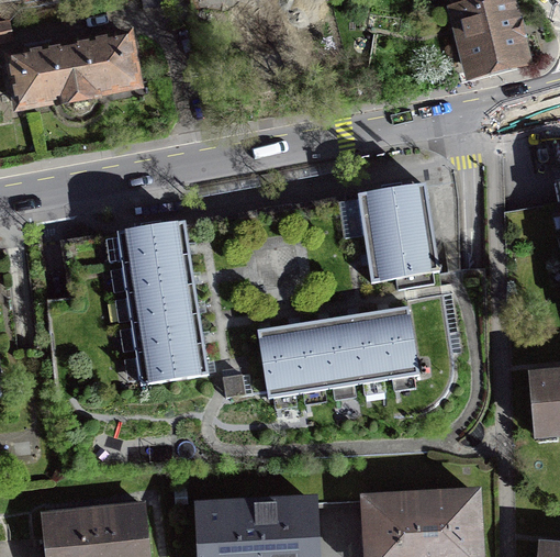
[(516,57),(504,0),(451,0),(466,68),(516,57)]
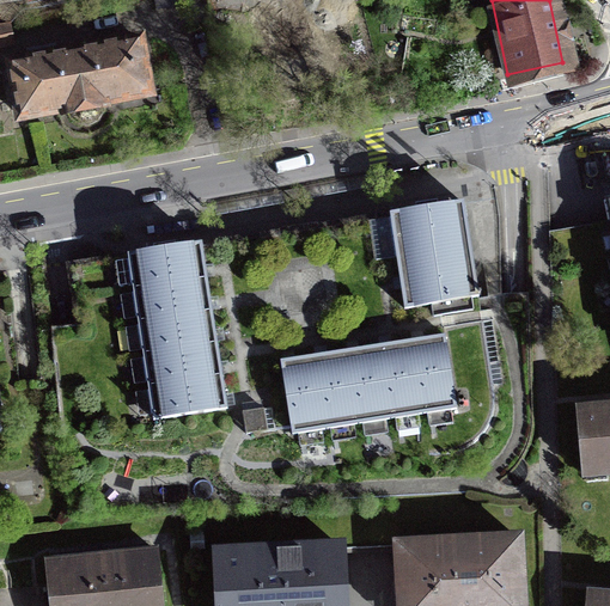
[(0,40),(11,38),(7,20),(0,20),(0,40)]
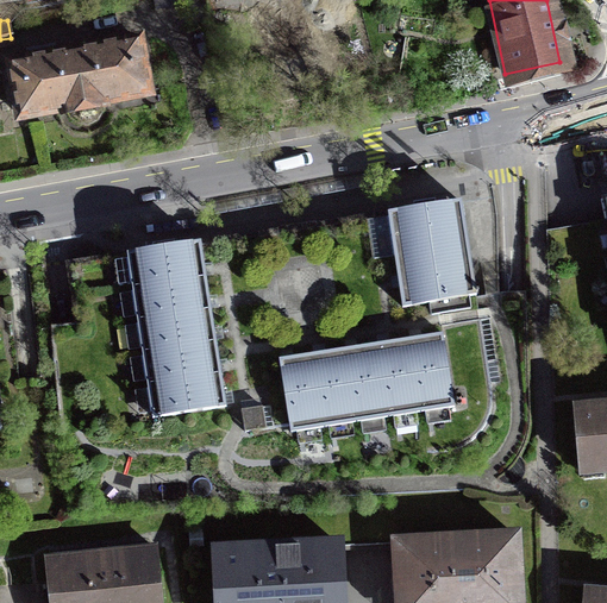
[(146,87),(137,33),(8,57),(18,111),(146,87)]
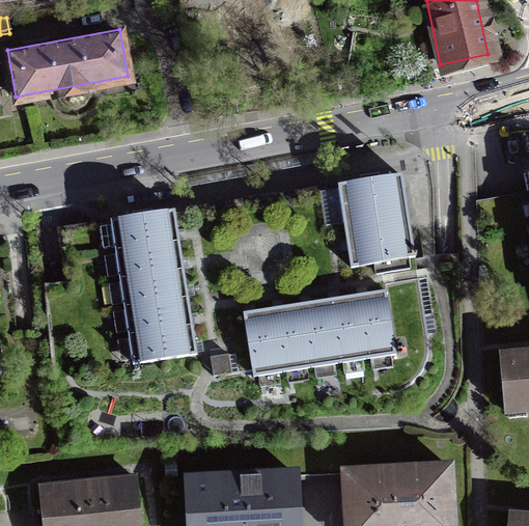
[(109,217),(58,226),(65,276),(43,280),(52,383),(60,405),(70,419),(88,433),(114,439),(409,421),(440,408),(455,388),(462,358),(456,249),(413,252),(400,171),(378,174),(378,170),(358,173),(359,177),(336,182),(173,206),(150,210),(149,206),(131,210),(132,213),(109,217)]
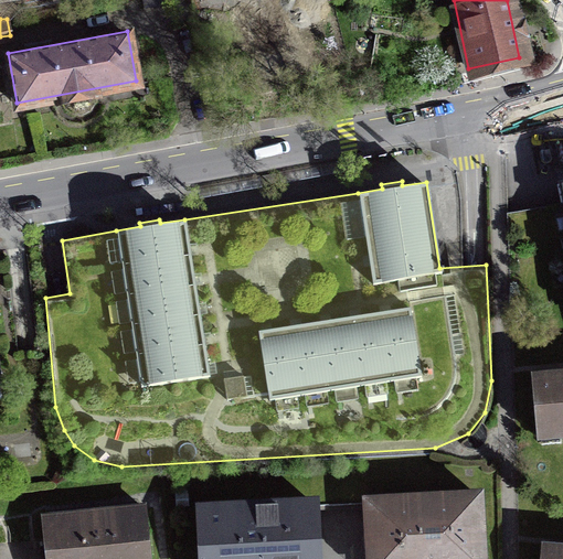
[(537,442),(562,439),(562,369),(531,373),(537,442)]
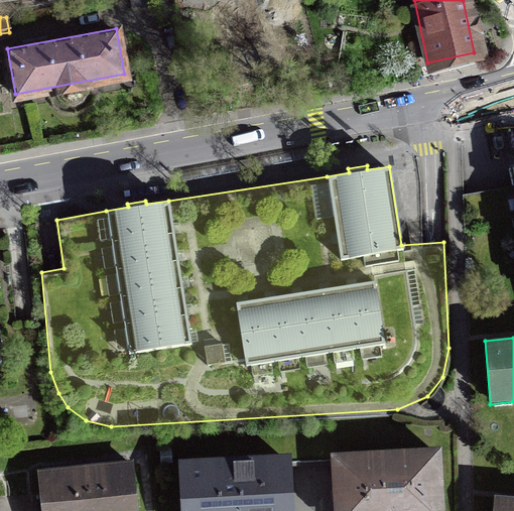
[(443,510),(440,449),(332,455),(335,510),(443,510)]
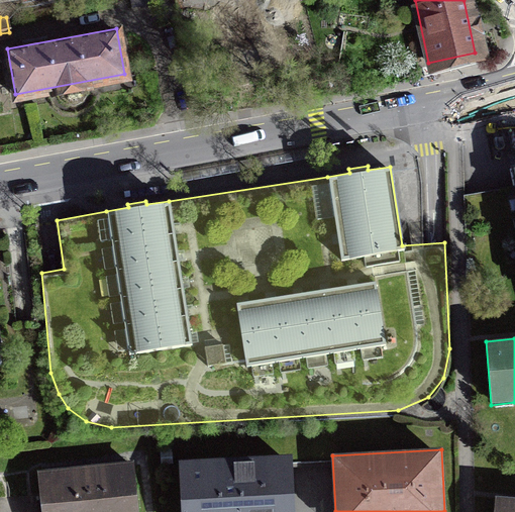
[(291,511),(289,457),(179,464),(181,511),(291,511)]
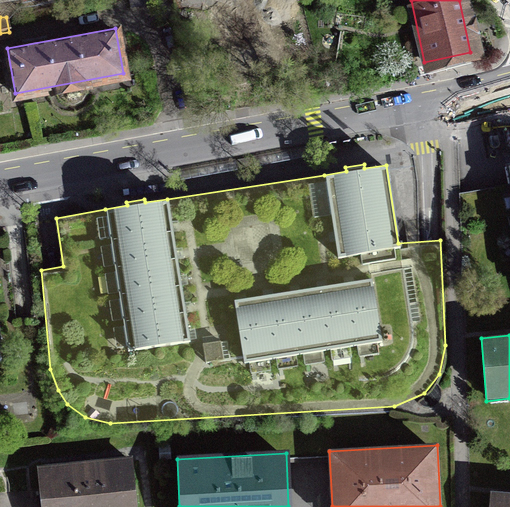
[(135,506),(131,458),(36,468),(40,506),(135,506)]
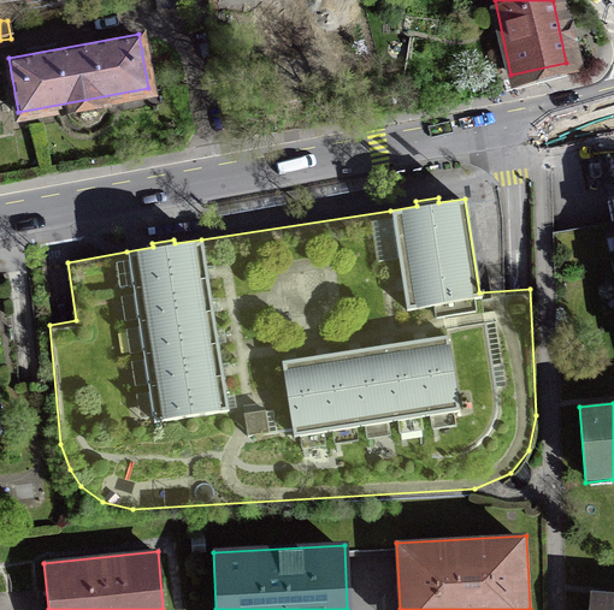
[(613,609),(613,596),(590,594),(589,609),(613,609)]
